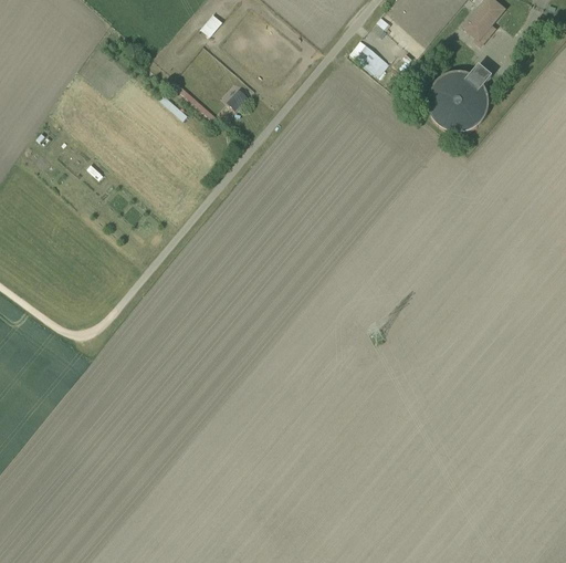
[(485,0),(463,28),(477,39),(479,40),(491,25),(504,9),(493,0),(485,0)]
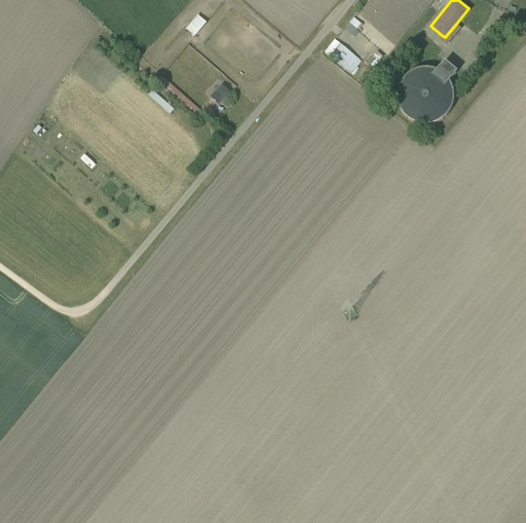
[(456,24),(445,37),(443,36),(441,38),(447,42),(460,27),(456,24)]
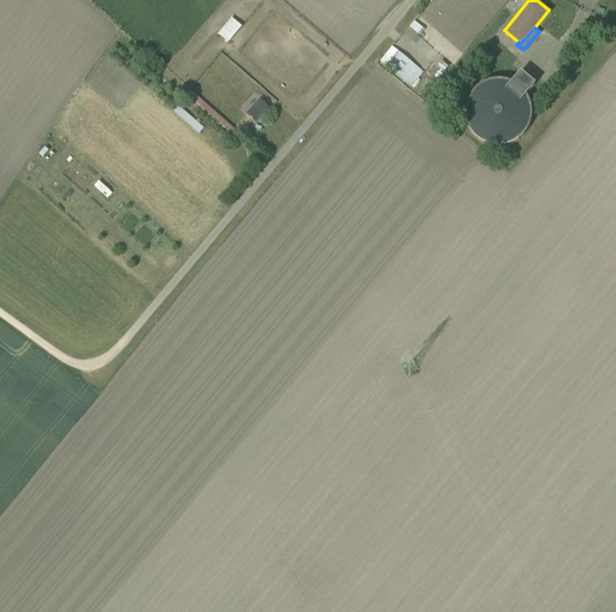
[(535,82),(521,70),(513,81),(516,83),(519,85),(522,88),(525,90),(527,93),(535,82)]
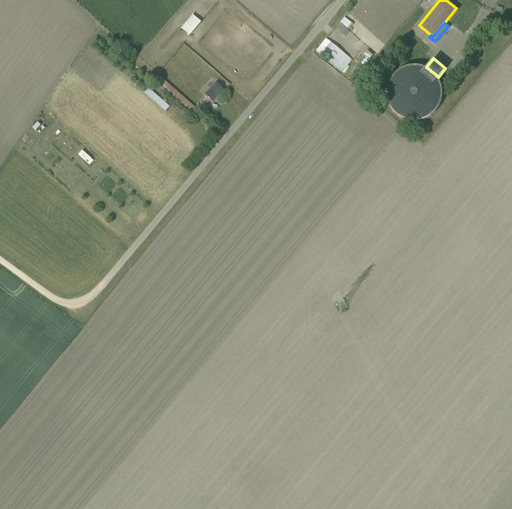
[(442,87),(438,77),(436,75),(434,73),(431,71),(429,69),(426,67),(416,65),(405,67),(396,72),(390,80),(387,90),(388,101),(393,110),(401,117),(411,120),(422,119),(431,115),(438,107),(442,97),(442,87)]
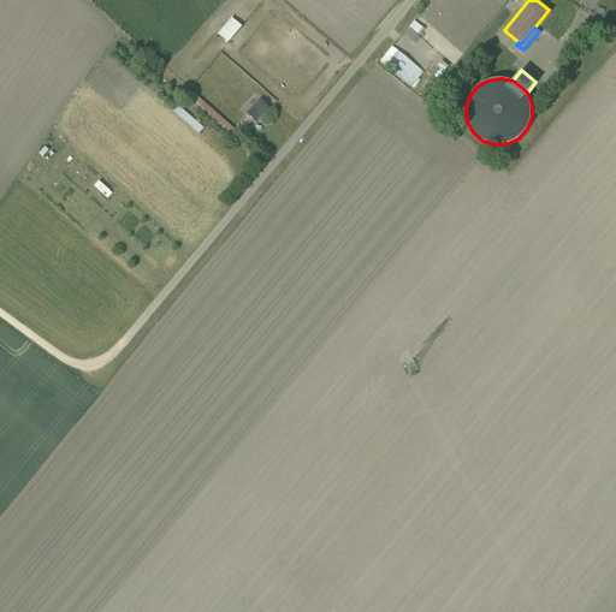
[(241,132),(195,94),(191,97),(237,136),(241,132)]
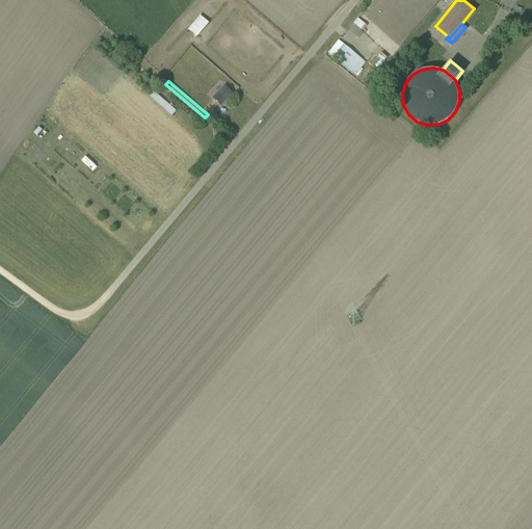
[(225,86),(214,97),(221,104),(232,93),(225,86)]
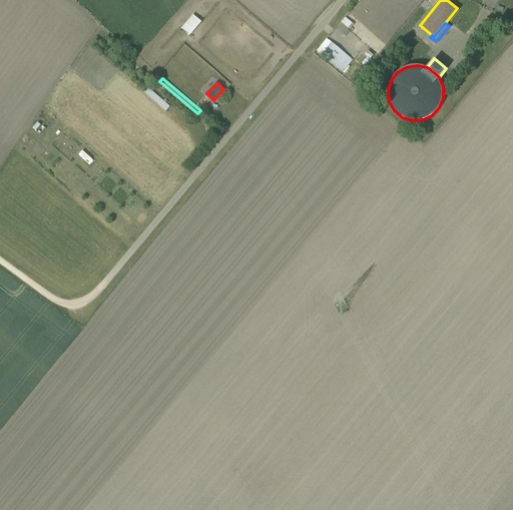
[(169,106),(148,87),(144,92),(165,111),(169,106)]
